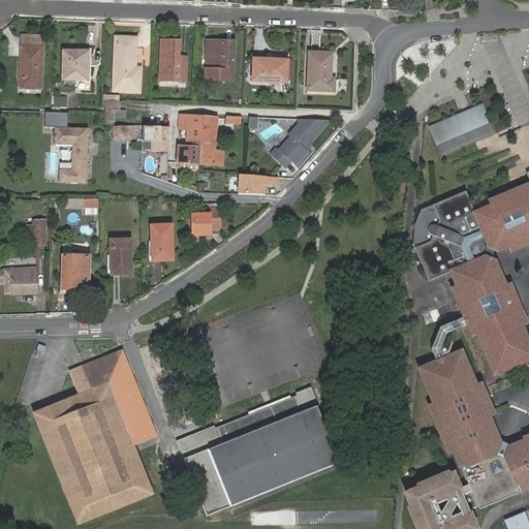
[(115,37),(114,80),(139,81),(141,67),(135,67),(136,38),(115,37)]
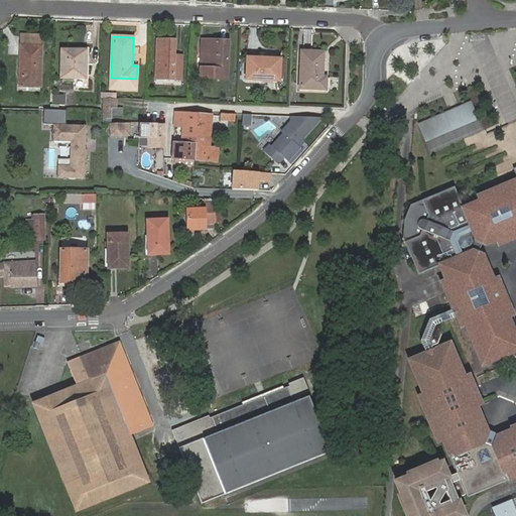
[(202,39),(201,68),(201,77),(227,78),(229,40),(202,39)]
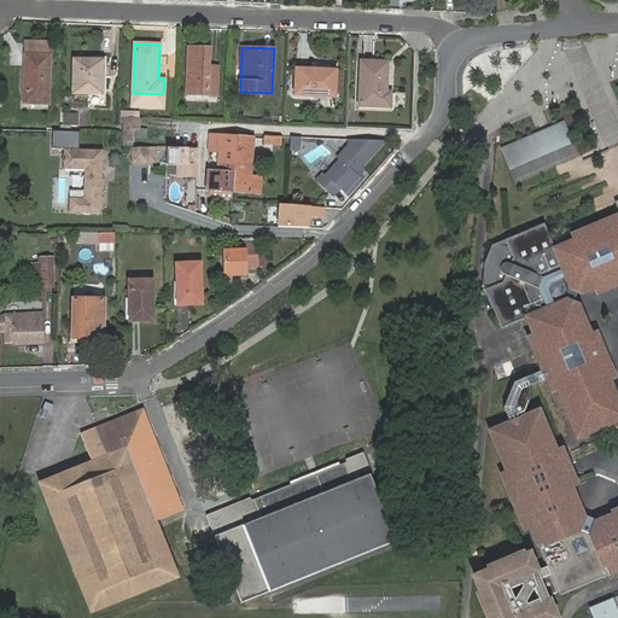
[(188,48),(186,94),(217,95),(219,66),(209,66),(209,48),(188,48)]
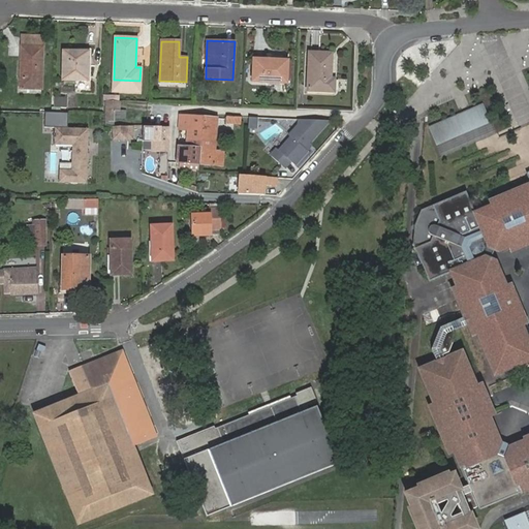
[(21,47),(21,88),(41,88),(42,48),(21,47)]
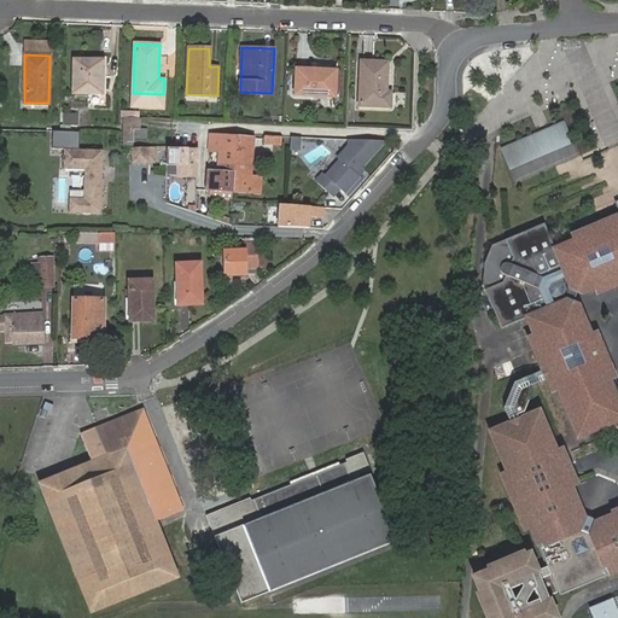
[(74,59),(74,93),(103,93),(103,60),(74,59)]
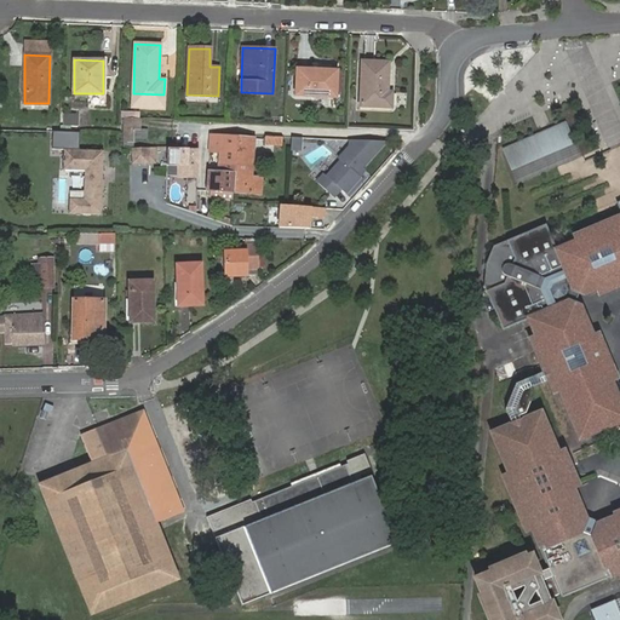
[(362,59),(360,105),(391,107),(392,91),(388,91),(389,61),(362,59)]
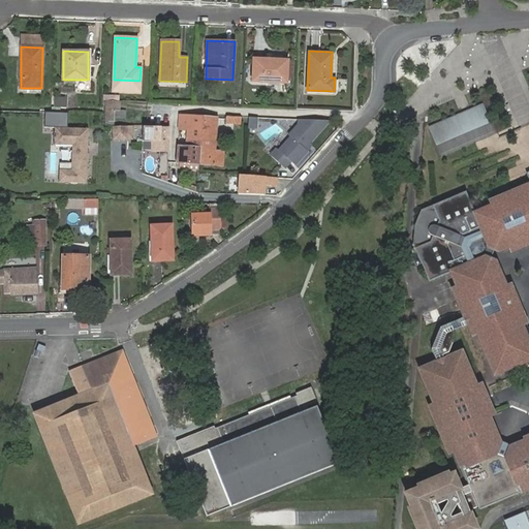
[(268,62),(253,62),(253,82),(286,83),(287,59),(268,59),(268,62)]
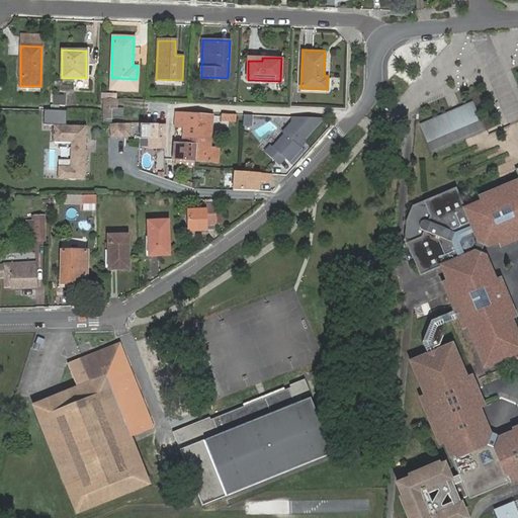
[(104,100),(103,118),(111,118),(111,108),(116,108),(116,100),(104,100)]
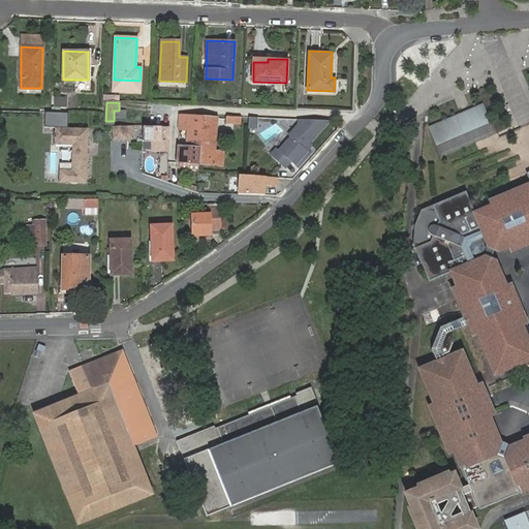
[(484,103),(428,126),(440,155),(496,131),(484,103)]
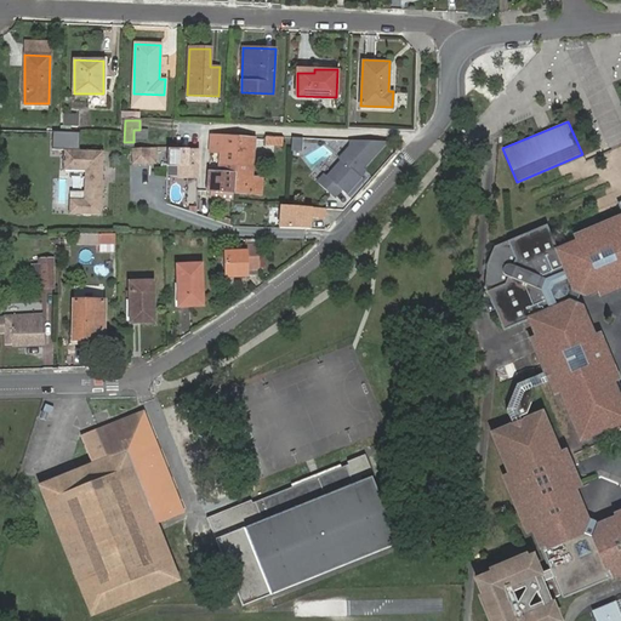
[(211,136),(210,148),(210,152),(218,152),(217,170),(237,171),(239,137),(211,136)]
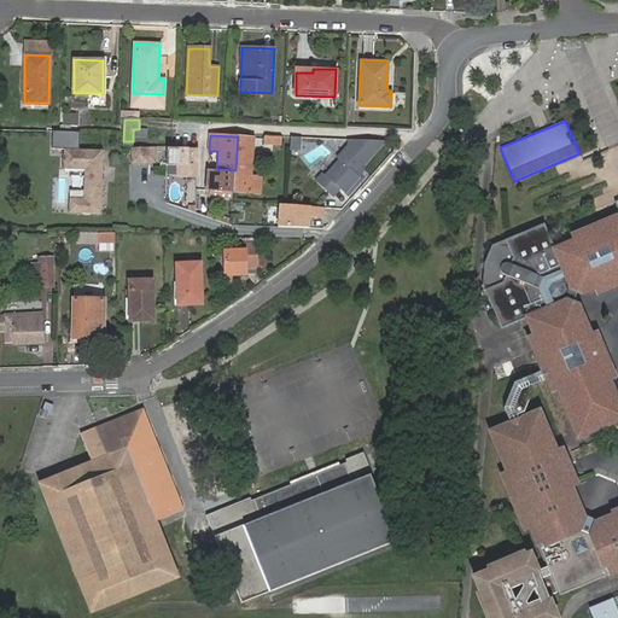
[(254,136),(238,136),(235,170),(234,191),(260,193),(261,176),(251,175),(254,136)]
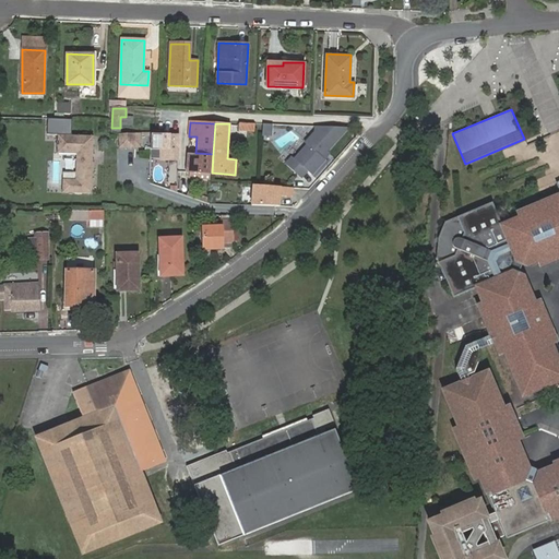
[(272,123),(263,123),(262,135),(266,134),(266,131),(269,129),(271,129),(272,123)]
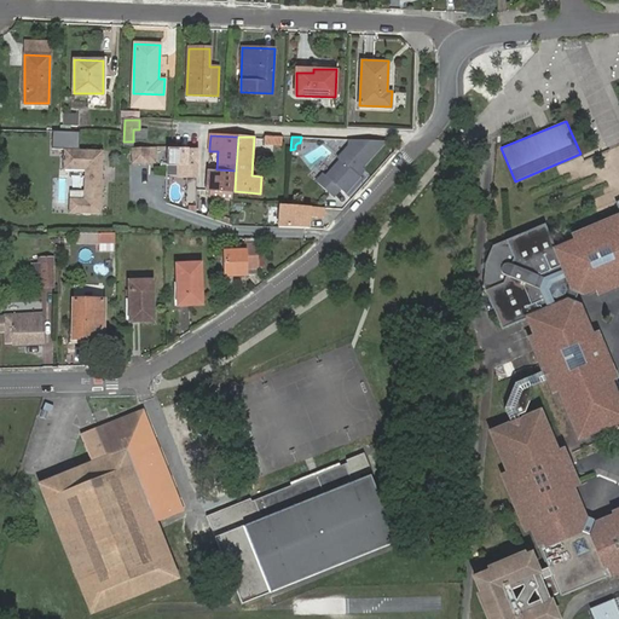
[(386,140),(351,139),(351,145),(339,157),(341,160),(327,175),(324,173),(317,180),(330,192),(337,185),(341,189),(346,192),(360,177),(359,175),(358,173),(363,167),(386,142),(386,140)]
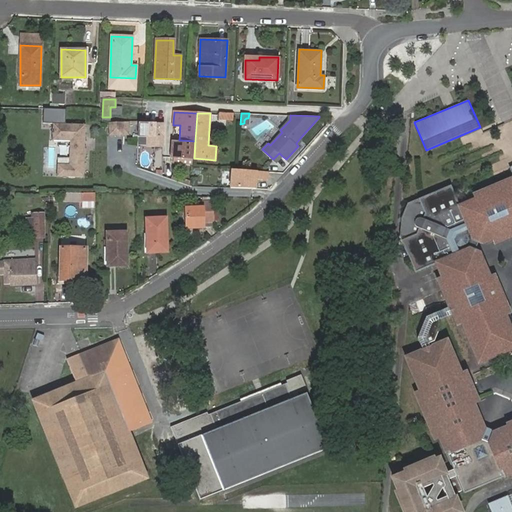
[(116,120),(115,133),(123,134),(124,120),(116,120)]
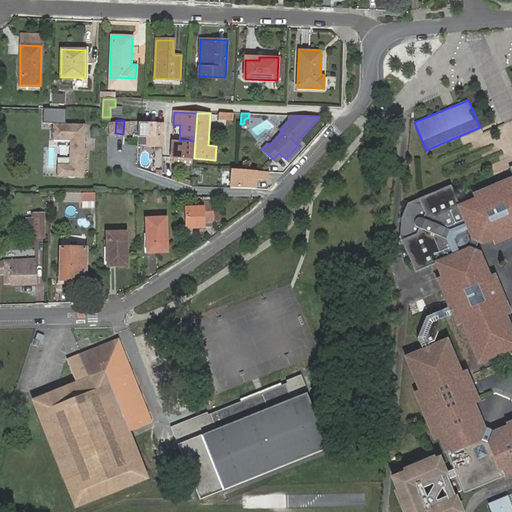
[(148,135),(147,145),(162,146),(163,123),(139,122),(138,135),(148,135)]
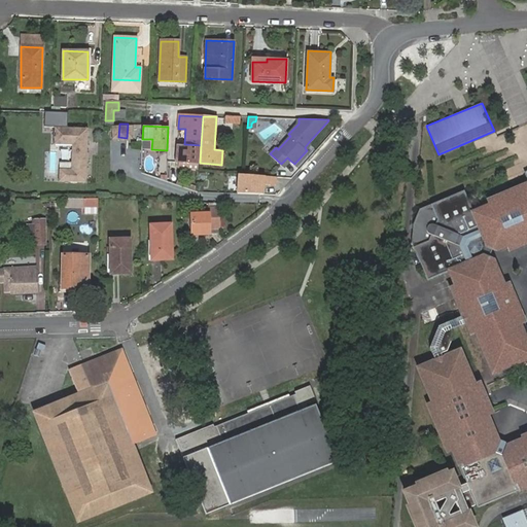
[(86,183),(89,130),(55,129),(55,146),(72,146),(72,171),(60,170),(60,183),(86,183)]
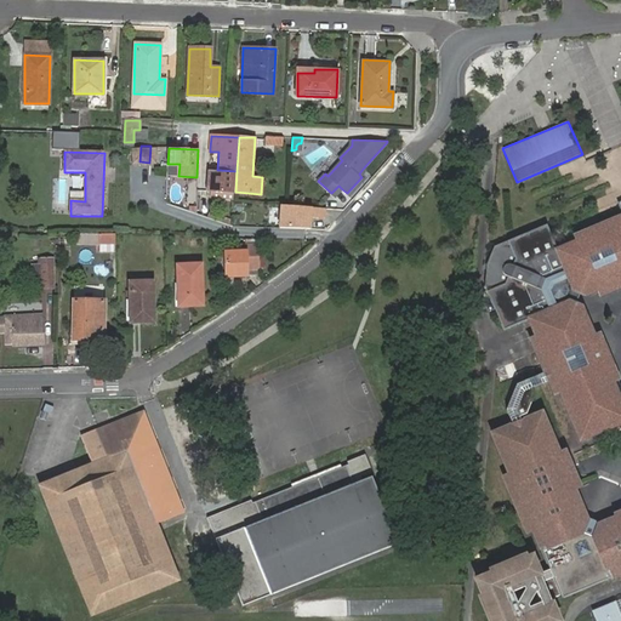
[(217,170),(209,170),(208,191),(214,191),(222,192),(235,192),(237,171),(217,170)]
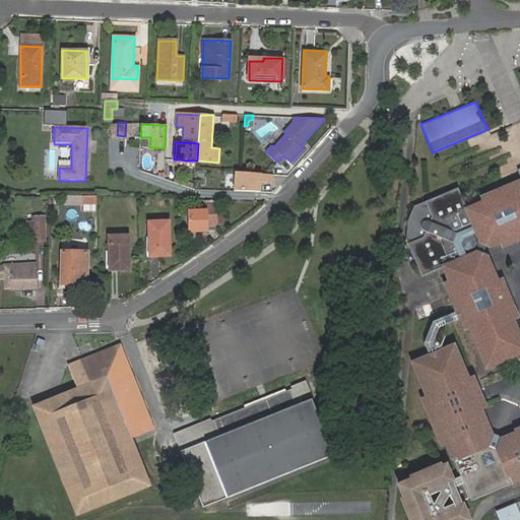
[(277,161),(281,165),(286,158),(283,155),(277,161)]
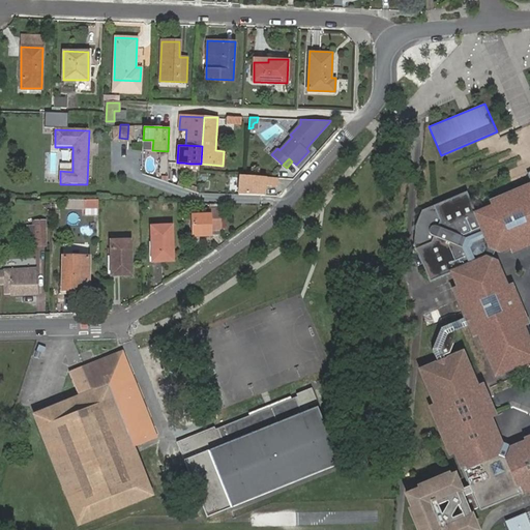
[(271,177),(239,175),(237,195),(263,196),(264,185),(270,186),(271,177)]
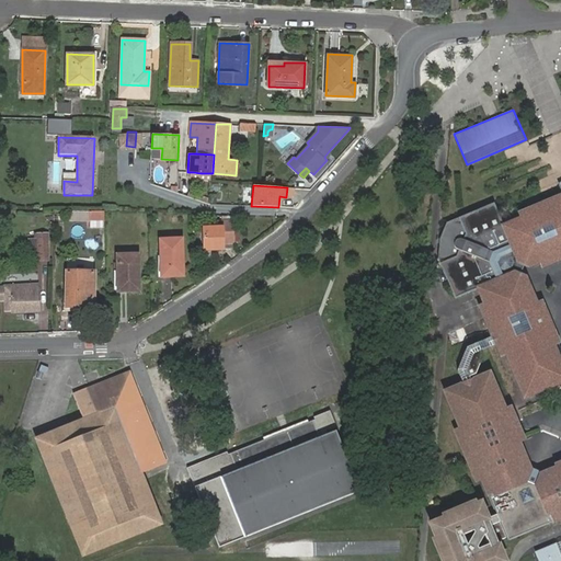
[(476,373),(482,356),(480,351),(495,344),(500,342),(505,355),(524,399),(559,384),(560,381),(560,379),(560,362),(553,345),(546,324),(550,322),(546,312),(540,315),(536,302),(525,277),(519,275),(524,266),(527,267),(538,263),(560,253),(560,194),(519,213),(522,218),(503,226),(494,205),(491,207),(491,204),(461,216),(462,218),(459,219),(457,218),(446,222),(439,239),(438,258),(441,263),(443,262),(444,265),(442,266),(454,295),(457,294),(458,297),(477,288),(483,304),(492,323),(488,325),(492,336),(466,347),(457,369),(462,384),(471,380),(470,376),(476,373)]
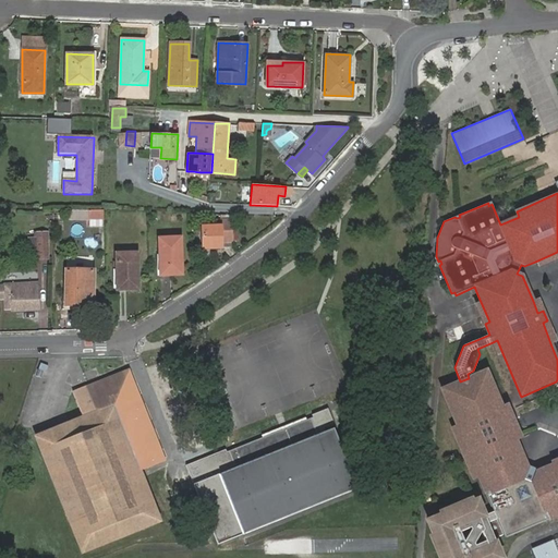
[(88,219),(88,210),(75,210),(75,219),(88,219)]
